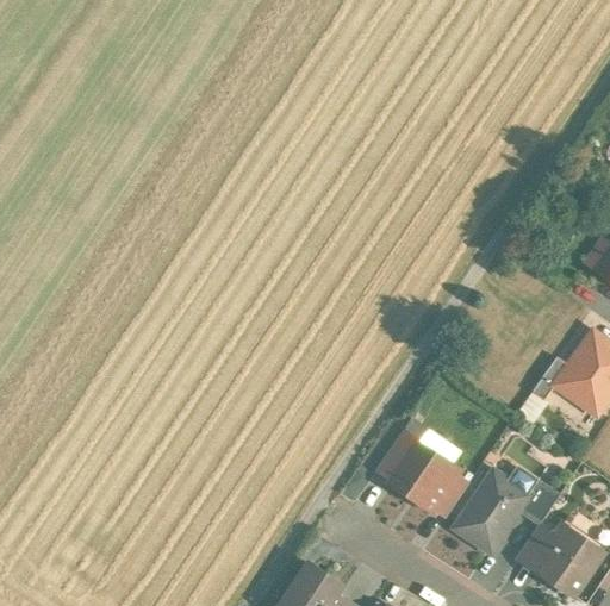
[(609,249),(597,268),(609,277),(609,249)]
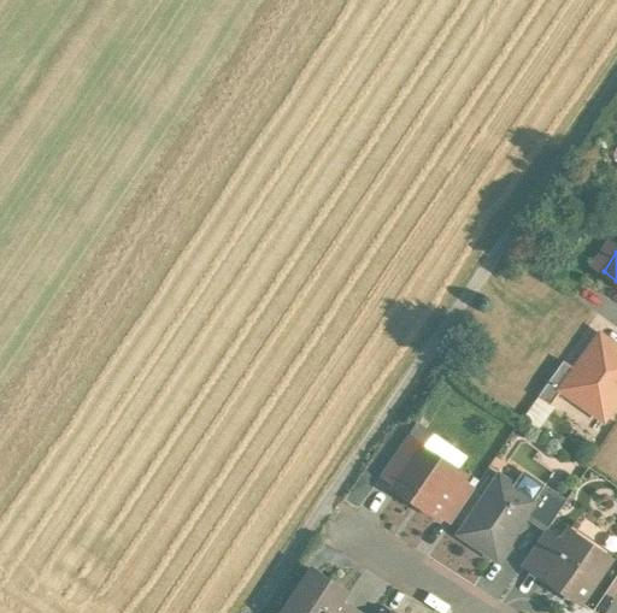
[(574,367),(560,387),(560,388),(603,418),(616,398),(616,345),(599,332),(574,367)]
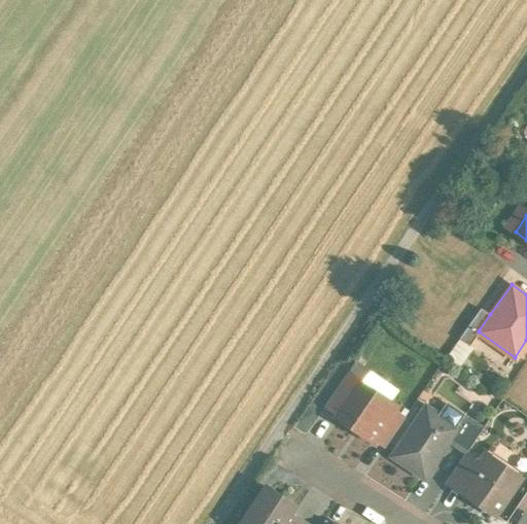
[(481,307),(459,337),(469,345),(479,332),(479,330),(490,314),(481,307)]
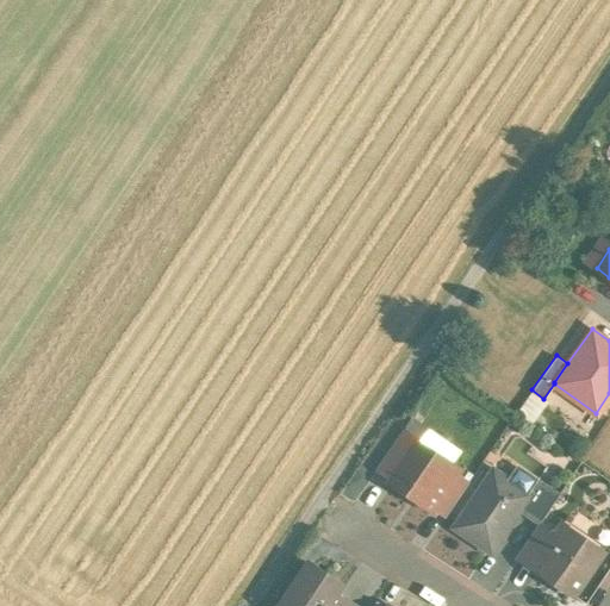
[(459,468),(417,439),(388,481),(392,483),(391,485),(406,495),(408,493),(430,508),(431,507),(455,473),(459,468)]
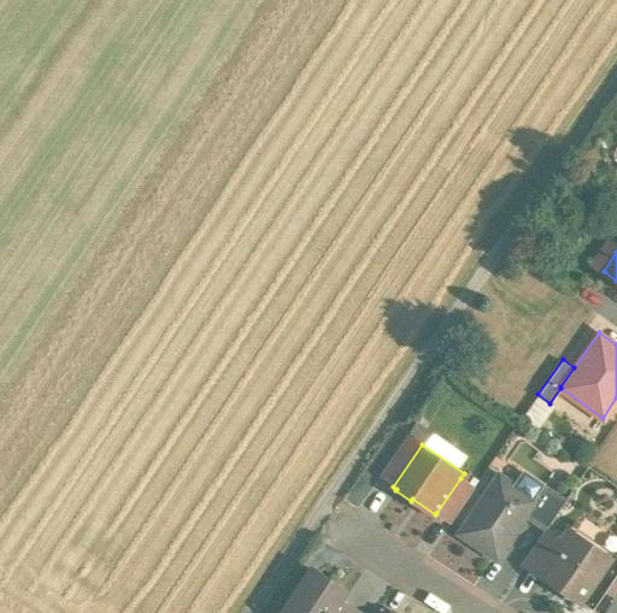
[(542,484),(523,471),(512,485),(533,499),(542,484)]
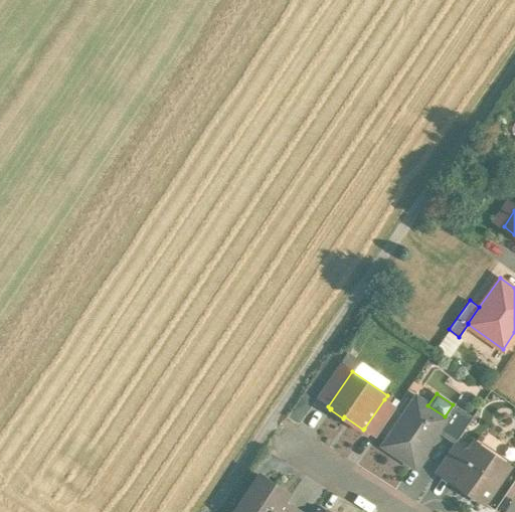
[(416,397),(384,444),(413,464),(437,430),(446,417),(445,416),(427,405),(416,397)]
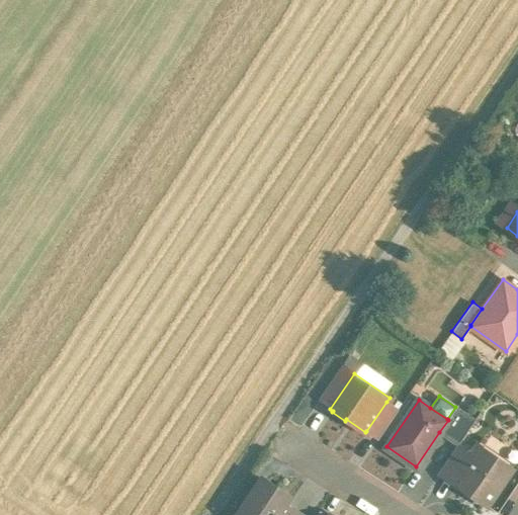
[(386,402),(366,431),(377,438),(398,409),(386,402)]
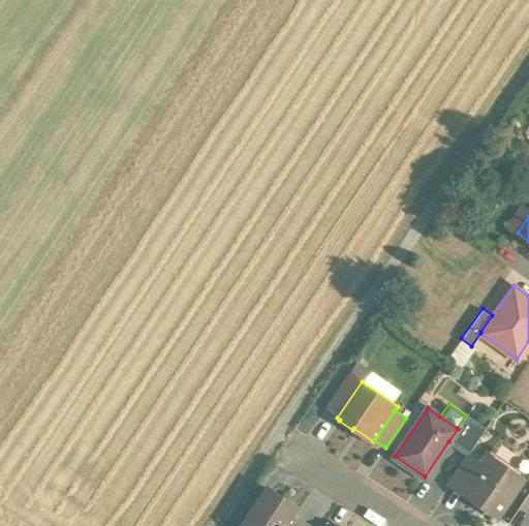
[(485,428),(465,415),(457,428),(458,429),(448,441),(467,454),(485,428)]
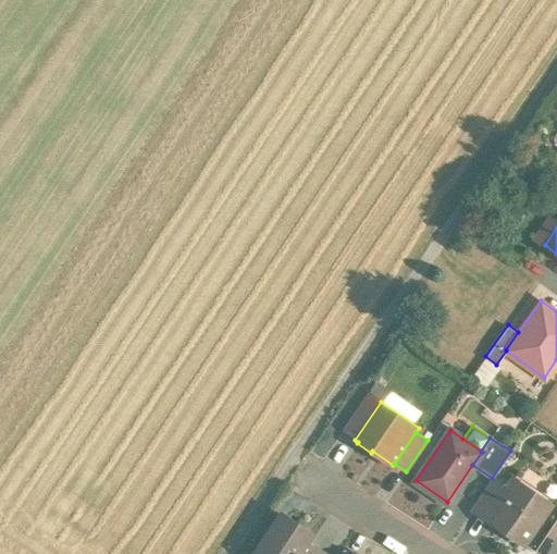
[(492,478),(471,507),(490,520),(510,490),(492,478)]
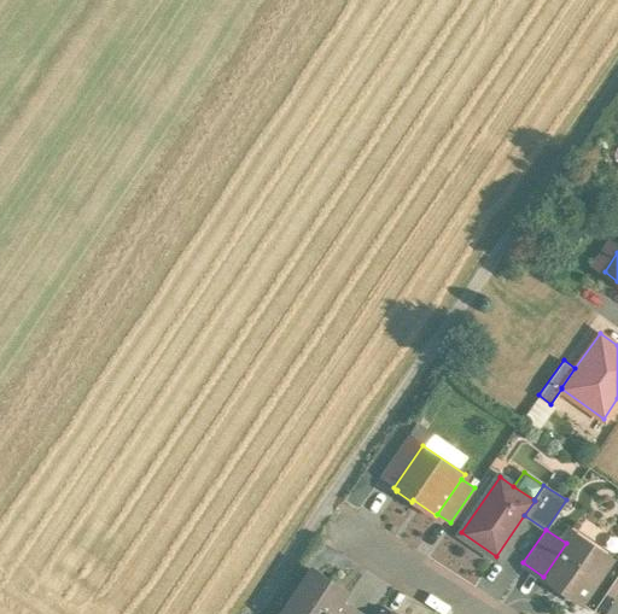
[(566,543),(543,577),(581,602),(611,557),(573,533),(566,543)]
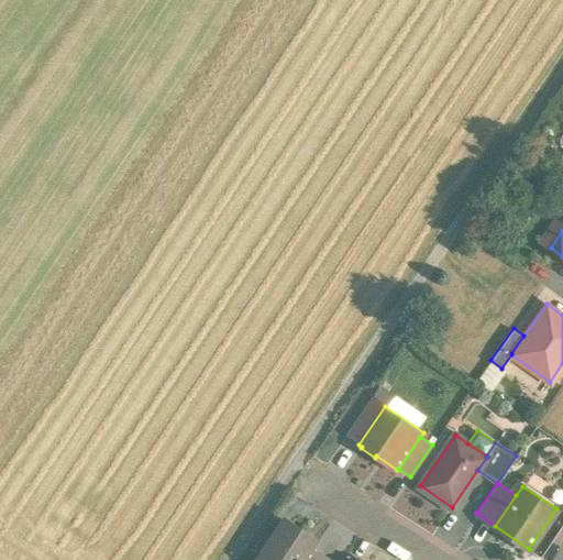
[(300,529),(285,518),(258,558),(261,559),(301,559),(310,547),(311,548),(315,544),(298,533),(300,529)]
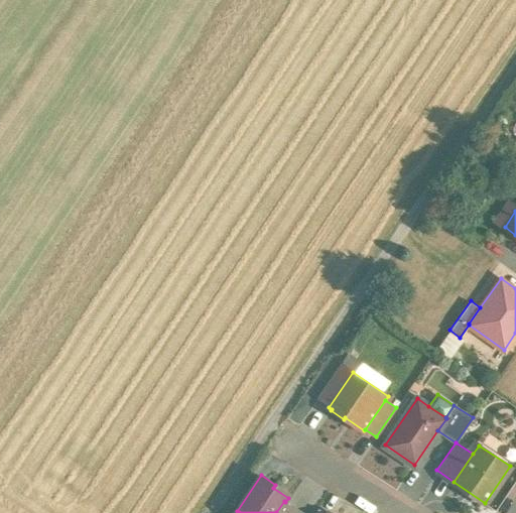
[(284,501),(276,512),(300,512),(301,512),(285,502),(284,501)]
